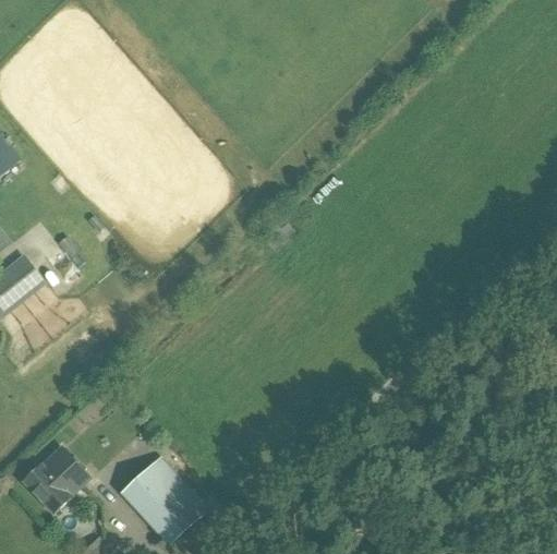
[(0,175),(21,158),(0,134),(0,175)]
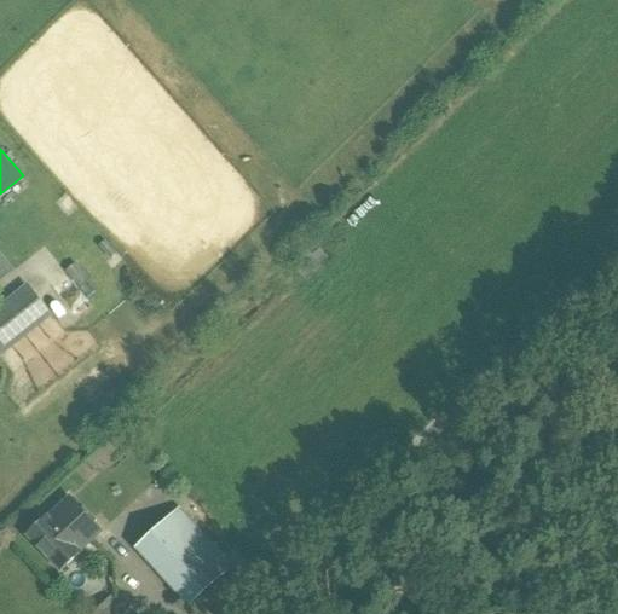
[(0,293),(26,270),(6,249),(0,254),(0,293)]
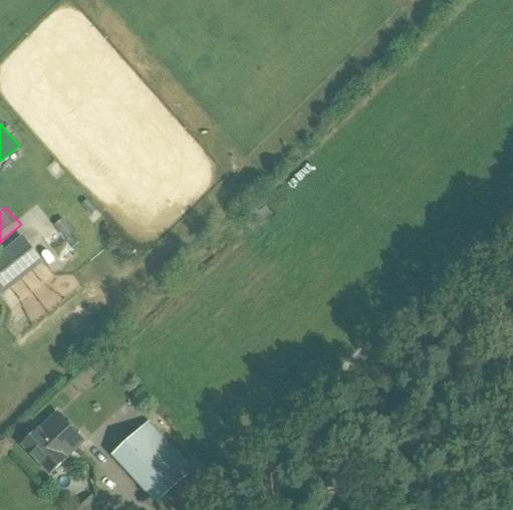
[(63,235),(71,228),(61,216),(53,222),(63,235)]
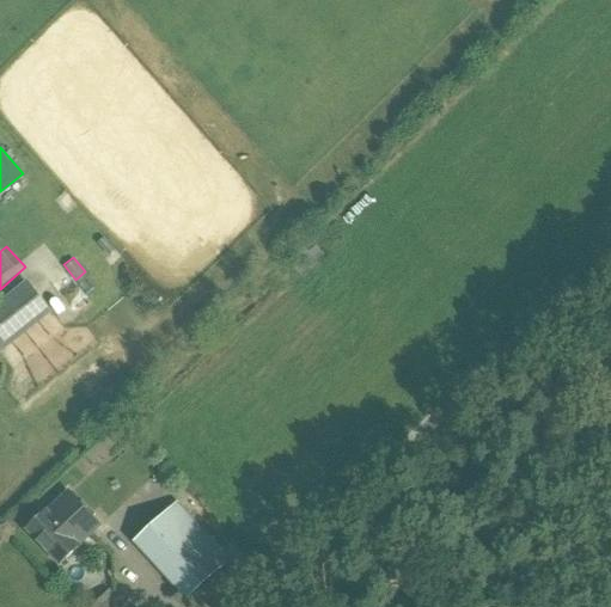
[(0,348),(50,308),(25,277),(0,296),(0,348)]
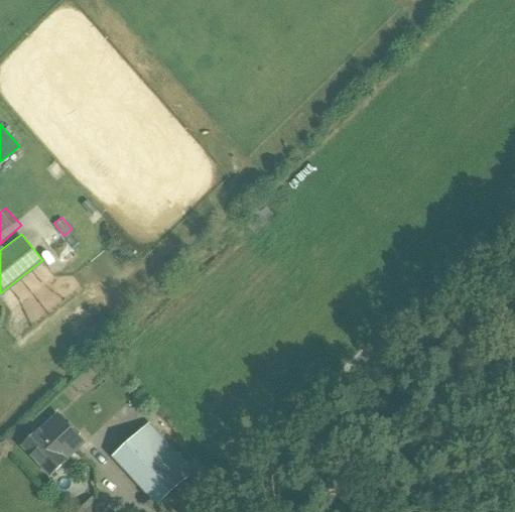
[(71,249),(68,261),(85,265),(88,253),(71,249)]
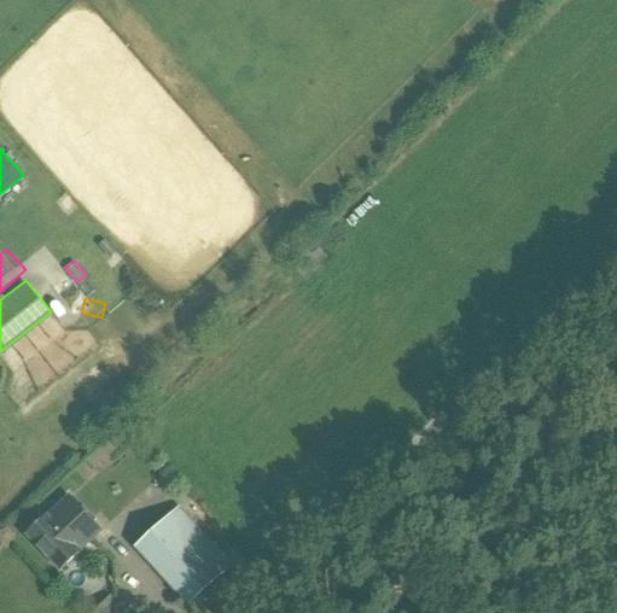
[(97,529),(65,495),(45,515),(44,514),(25,532),(58,567),(77,549),(76,548),(97,529)]
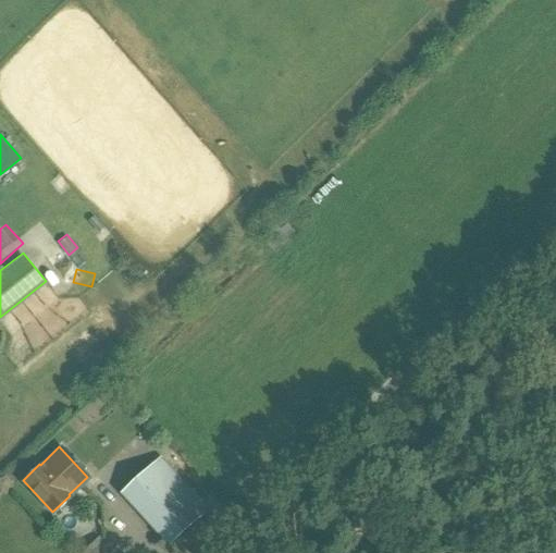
[(169,543),(208,507),(160,454),(120,491),(169,543)]
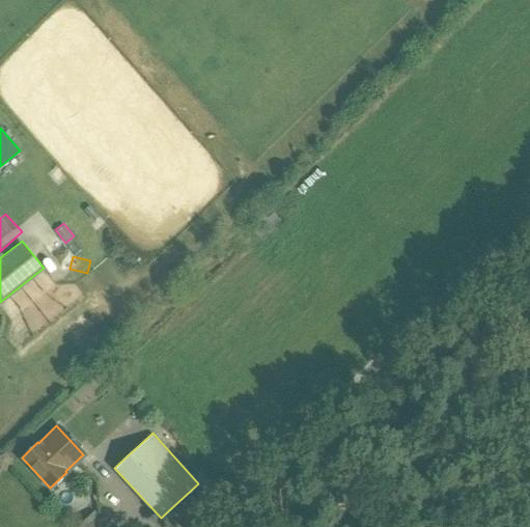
[(98,514),(83,526),(99,526),(105,522),(105,521),(98,514)]
